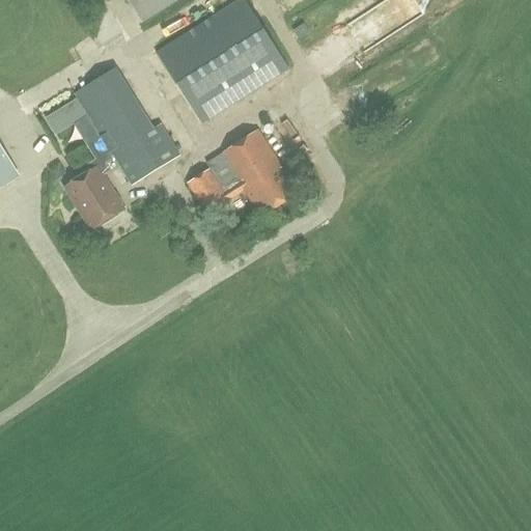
[(128,0),(141,21),(175,0),(128,0)]
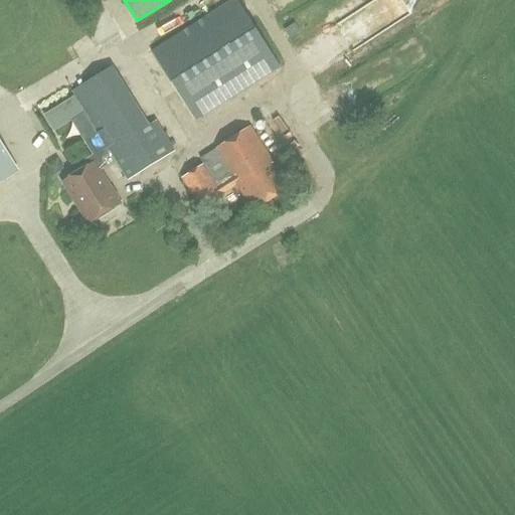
[(228,0),(150,49),(193,120),(279,66),(237,0),(228,0)]
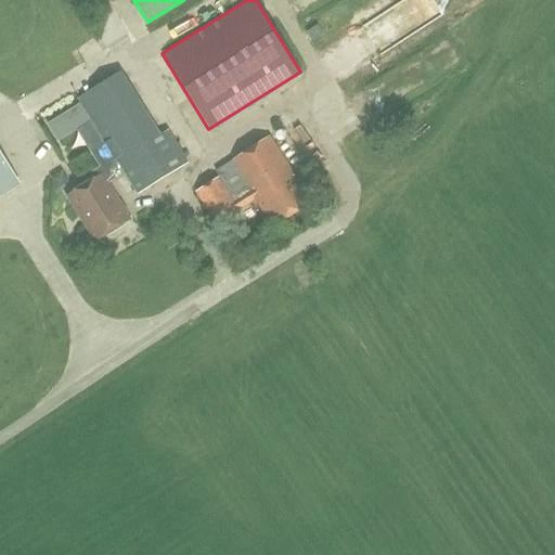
[(119,72),(77,98),(137,194),(188,163),(167,131),(159,136),(119,72)]
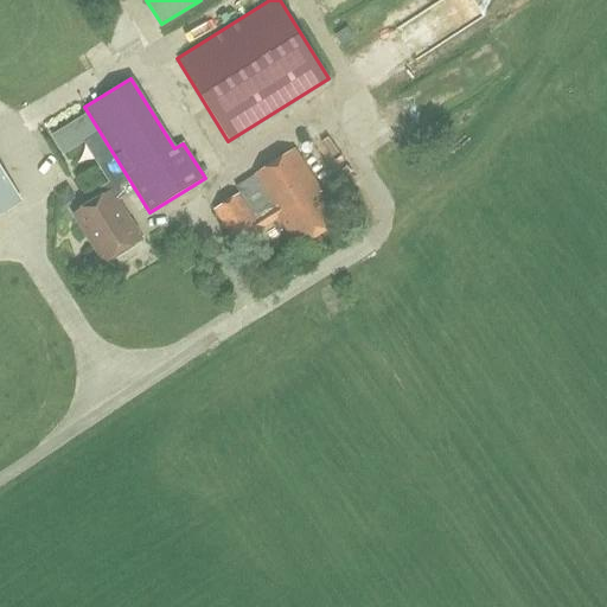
[(299,248),(307,243),(312,250),(317,251),(324,247),(324,241),(320,235),(338,224),(319,195),(323,192),(296,149),(237,186),(241,193),(216,209),(238,246),(264,229),(259,219),(274,210),(299,248)]
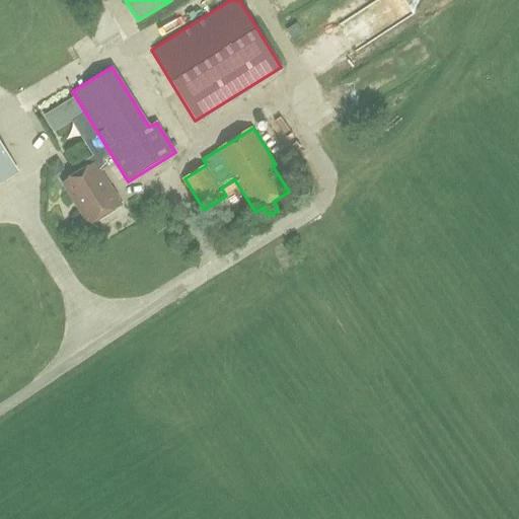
[(0,186),(20,173),(0,140),(0,186)]
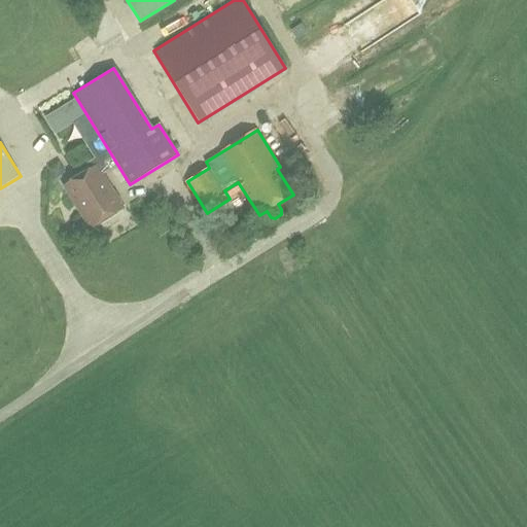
[(96,167),(66,185),(92,227),(123,209),(96,167)]
